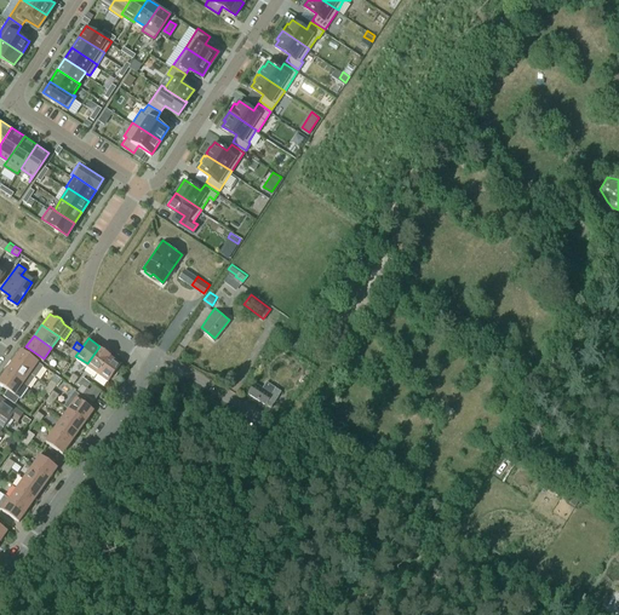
[(110,354),(99,345),(99,346),(87,363),(97,372),(110,354)]
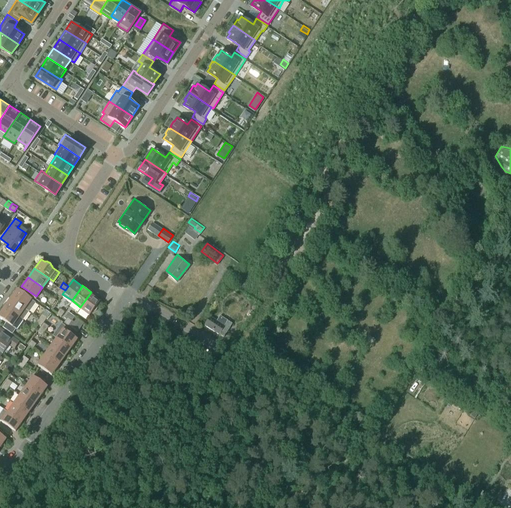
[(11,296),(30,309),(36,300),(17,287),(11,296)]
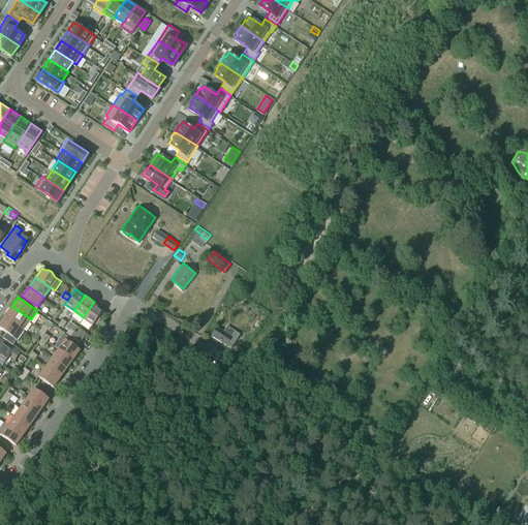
[(64,305),(64,304),(67,300),(62,297),(59,301),(64,305)]
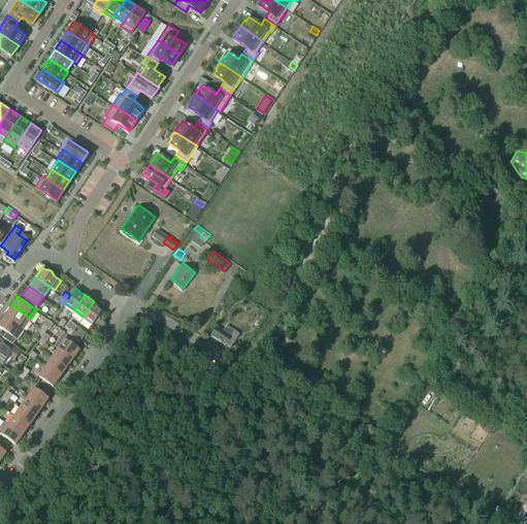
[(103,308),(94,301),(83,317),(92,323),(94,320),(97,319),(99,317),(100,315),(100,312),(103,308)]
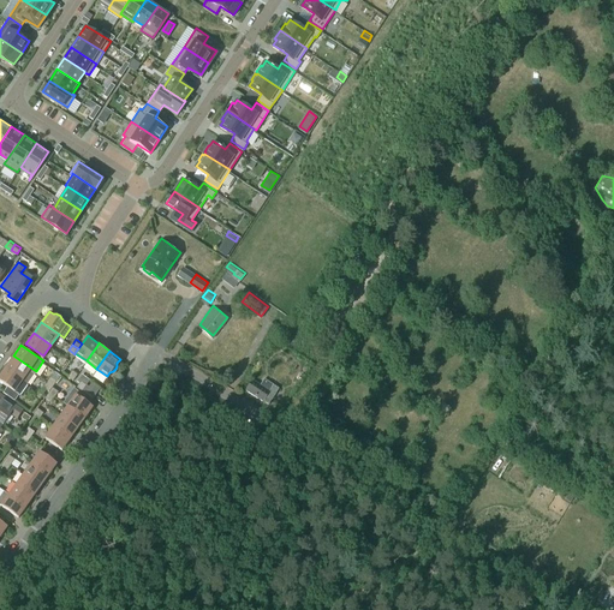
[(64,363),(67,357),(61,353),(58,358),(64,363)]
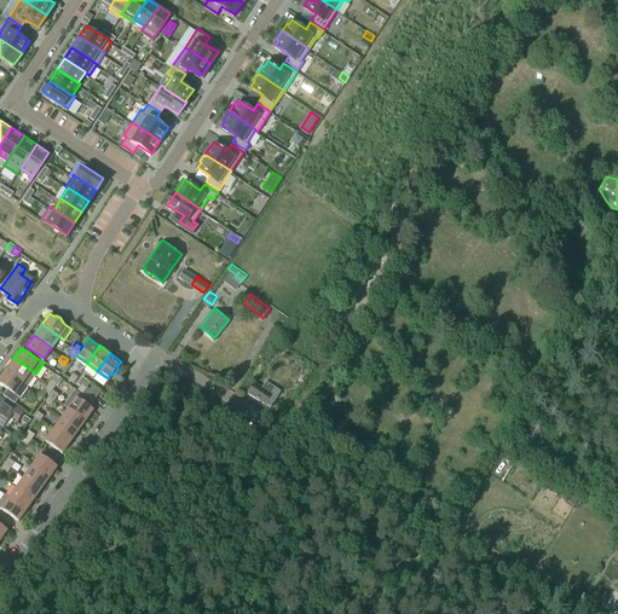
[(29,384),(36,374),(13,358),(6,368),(29,384)]
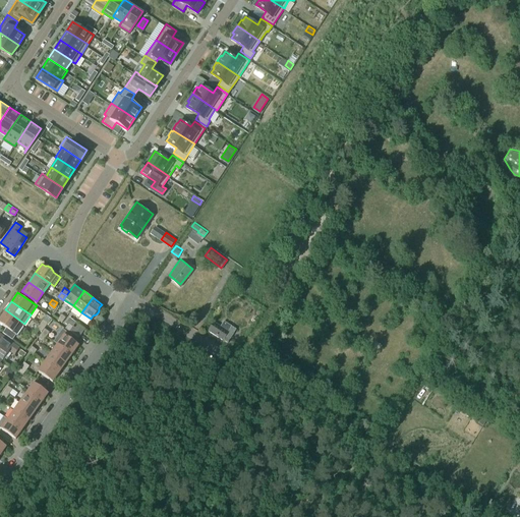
[(3,330),(13,337),(16,332),(17,333),(24,324),(5,309),(0,316),(0,320),(7,326),(3,330)]
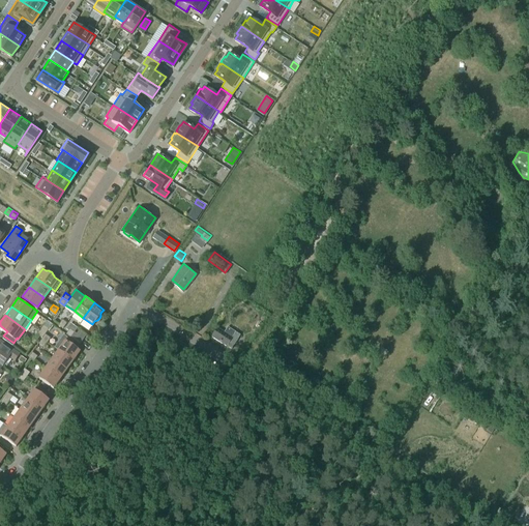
[(63,325),(67,320),(63,317),(59,322),(63,325)]
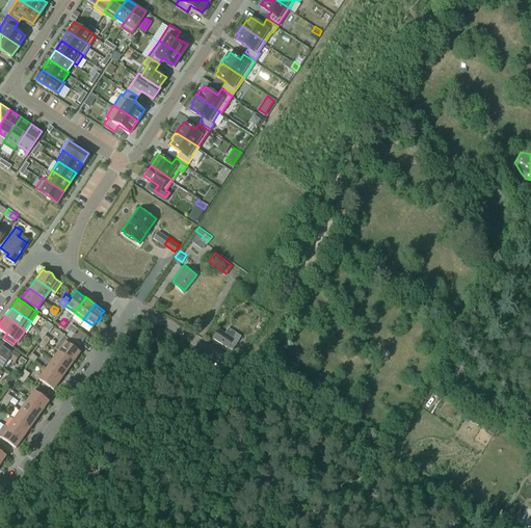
[(41,328),(46,333),(49,327),(44,323),(41,328)]
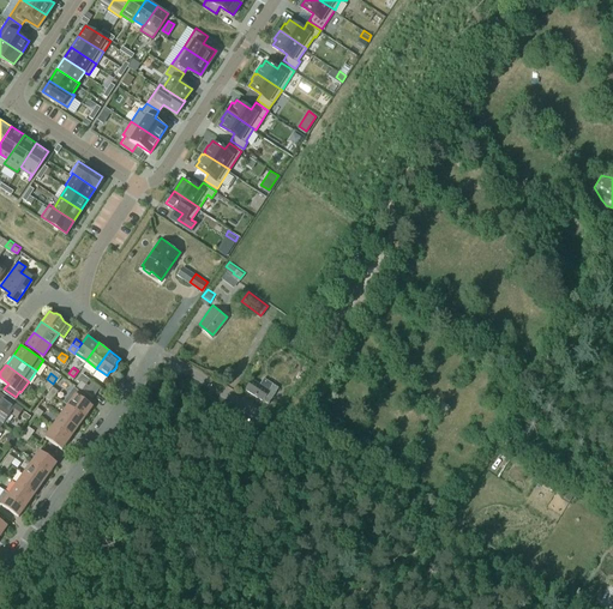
[(280,385),(274,381),(264,375),(260,381),(252,375),(246,386),(262,397),(263,397),(269,401),(280,385)]
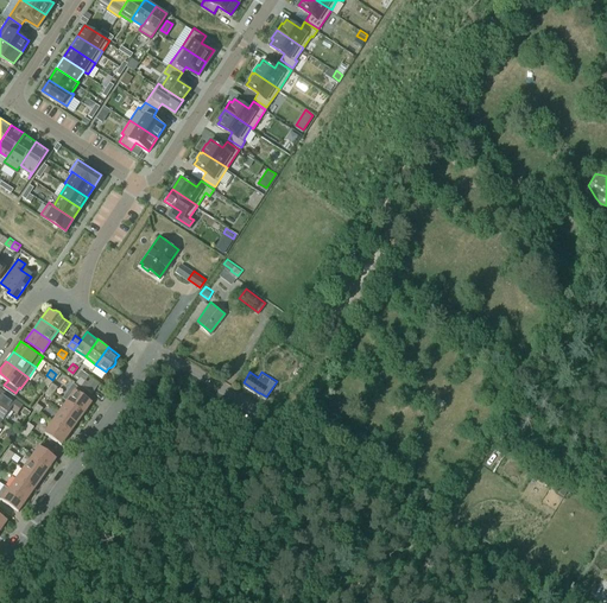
[(81,383),(86,378),(81,374),(76,380),(81,383)]
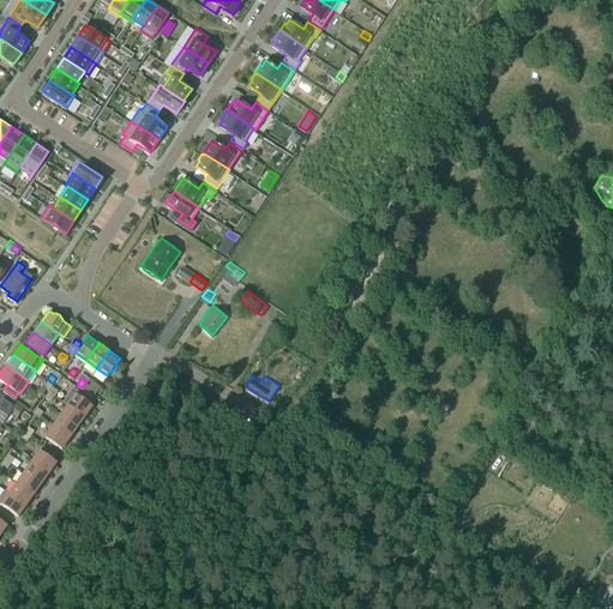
[(49,389),(53,384),(47,379),(43,384),(49,389)]
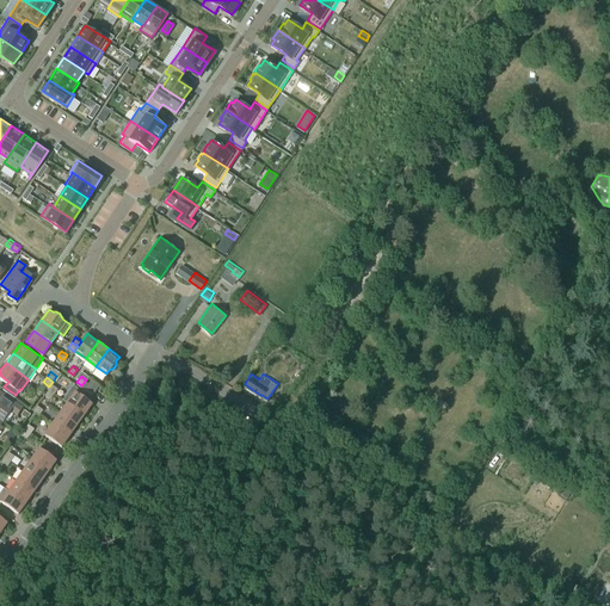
[(100,382),(92,377),(88,382),(86,379),(81,385),(93,394),(100,382)]
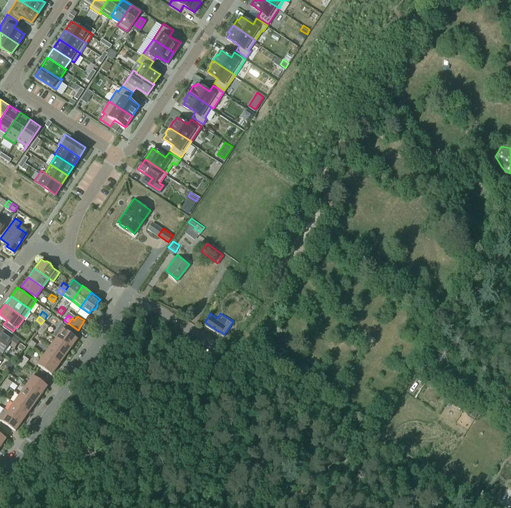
[(41,324),(46,328),(49,324),(44,320),(41,324)]
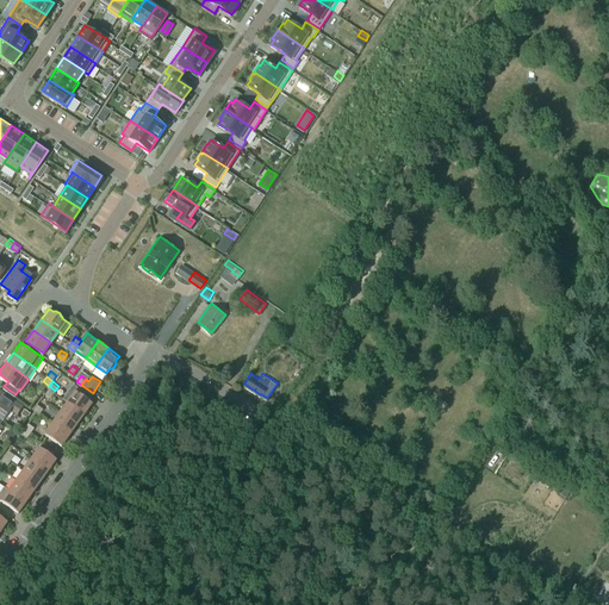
[(85,412),(92,401),(82,394),(85,390),(74,382),(63,397),(68,400),(85,412)]
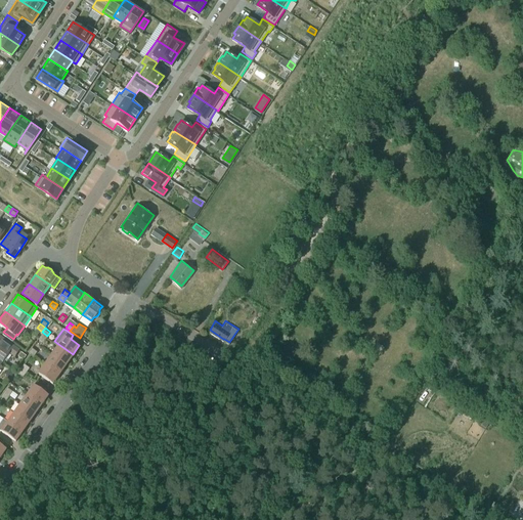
[(33,339),(37,335),(31,331),(28,335),(33,339)]
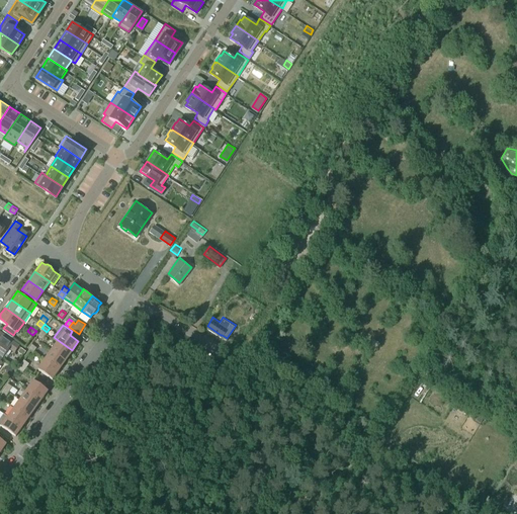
[(44,337),(47,332),(41,328),(38,333),(44,337)]
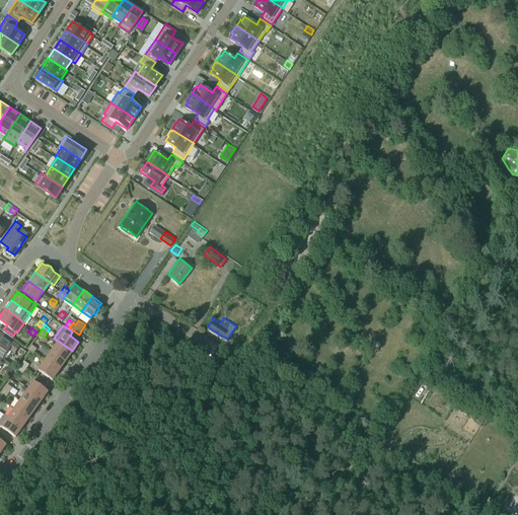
[(0,353),(3,356),(10,346),(15,350),(19,344),(0,330),(0,353)]
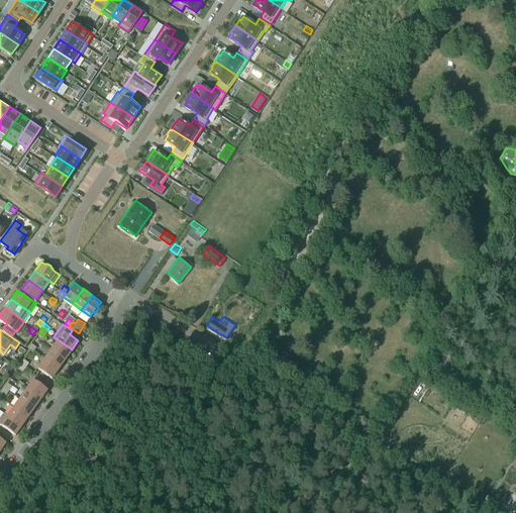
[(50,347),(66,358),(72,349),(58,339),(50,347)]
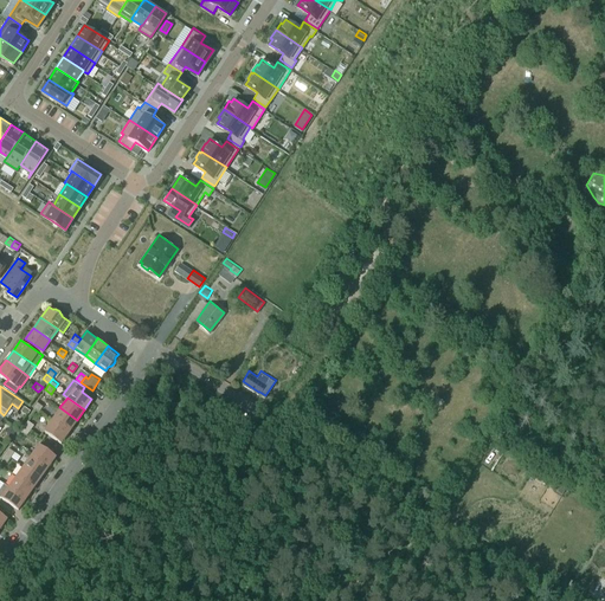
[(39,409),(44,404),(37,399),(33,405),(39,409)]
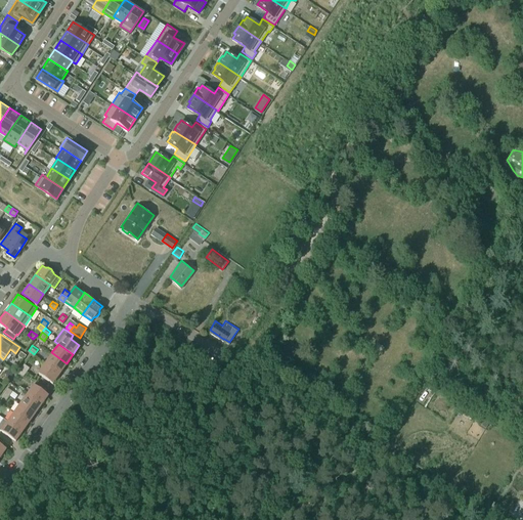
[(59,372),(67,363),(51,352),(45,361),(59,372)]
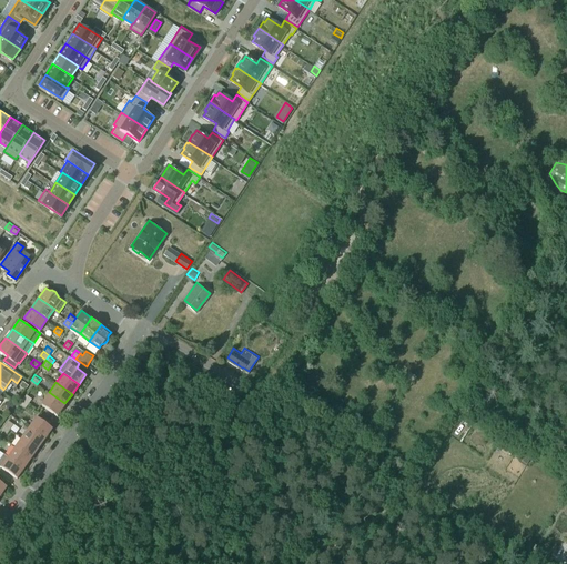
[(23,396),(29,401),(32,396),(27,392),(23,396)]
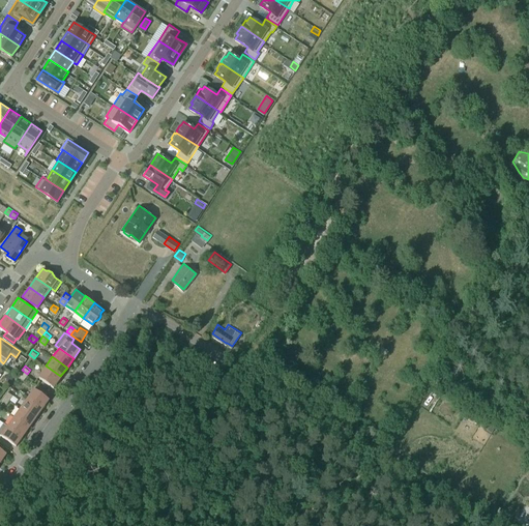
[(54,386),(60,376),(46,366),(38,375),(54,386)]
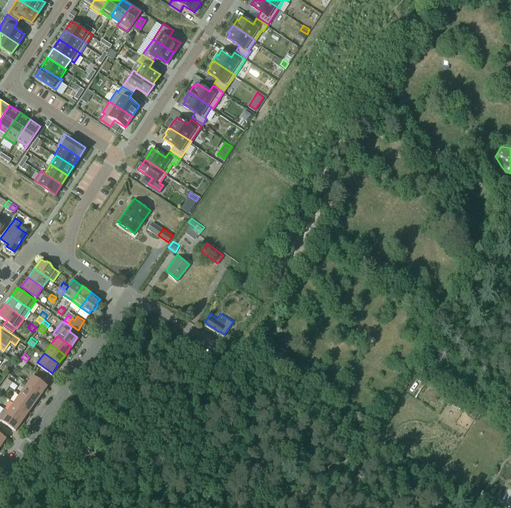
[(6,363),(11,367),(15,360),(10,357),(6,363)]
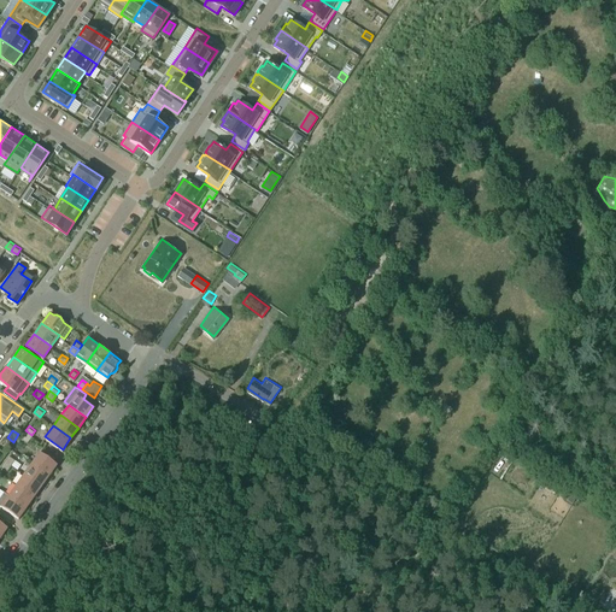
[(28,441),(31,435),(25,430),(22,436),(28,441)]
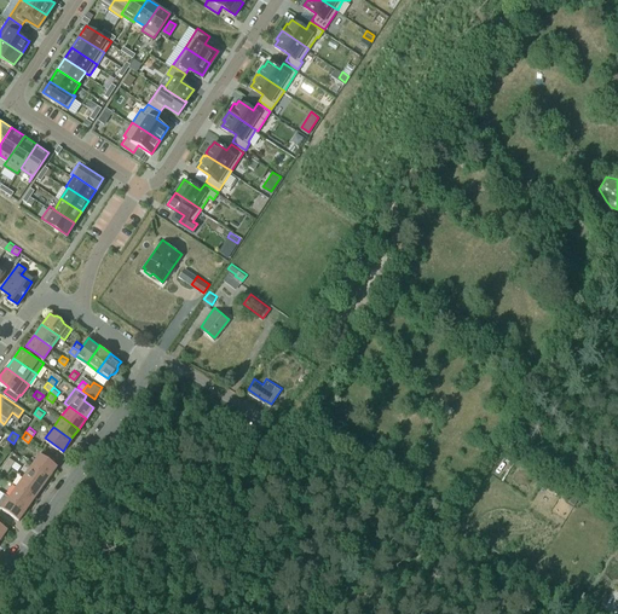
[(32,463),(50,475),(57,464),(40,452),(32,463)]
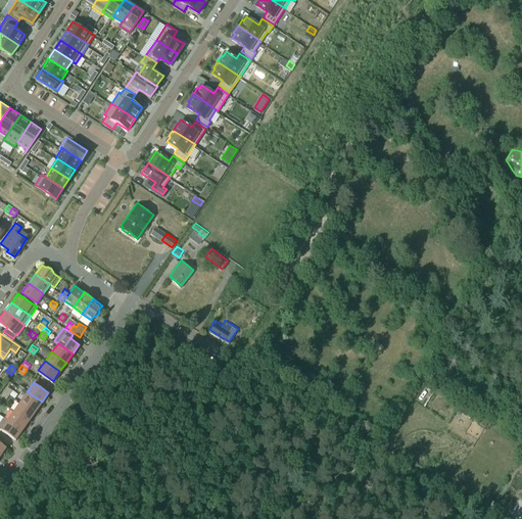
[(6,397),(10,392),(4,389),(1,393),(6,397)]
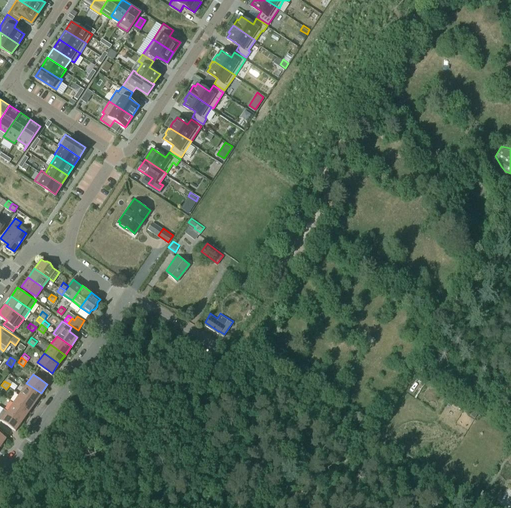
[(20,392),(35,402),(41,393),(26,383),(20,392)]
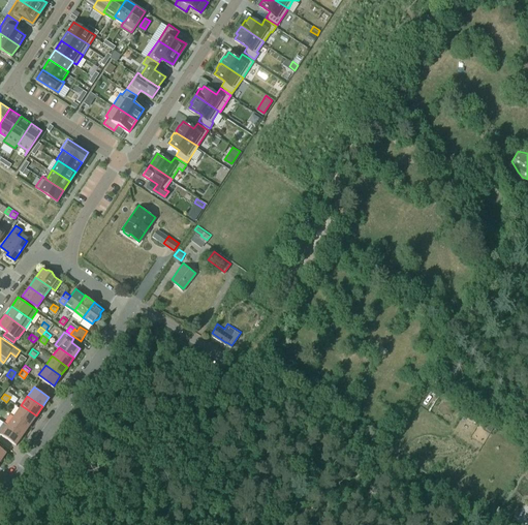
[(14,414),(29,425),(36,415),(21,405),(14,414)]
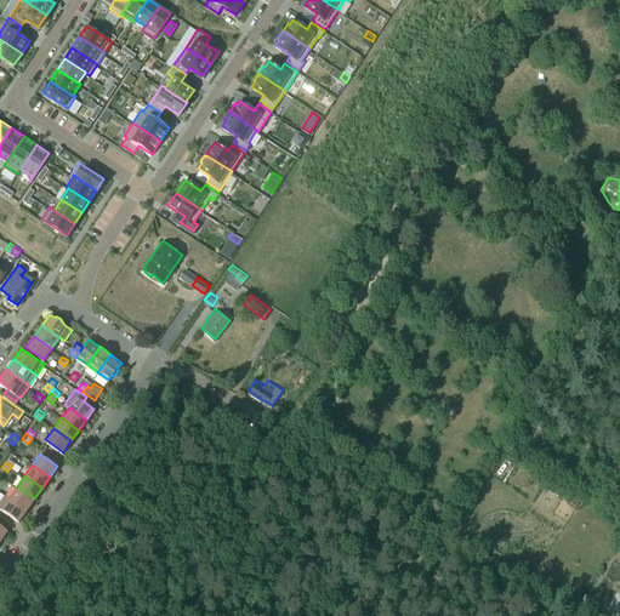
[(27,509),(34,498),(17,486),(10,496),(27,509)]
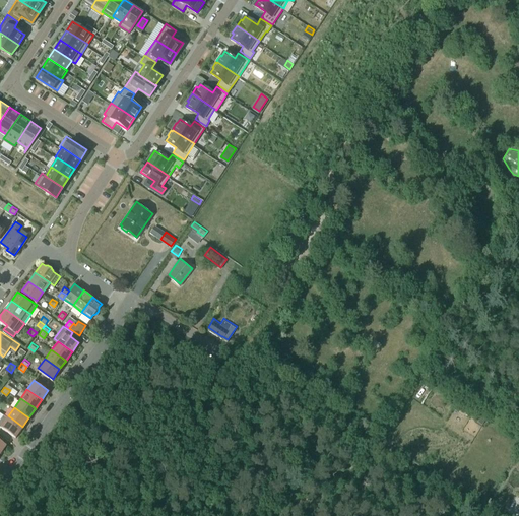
[(8,415),(4,413),(0,418),(0,424),(1,425),(16,436),(22,427),(8,415)]
